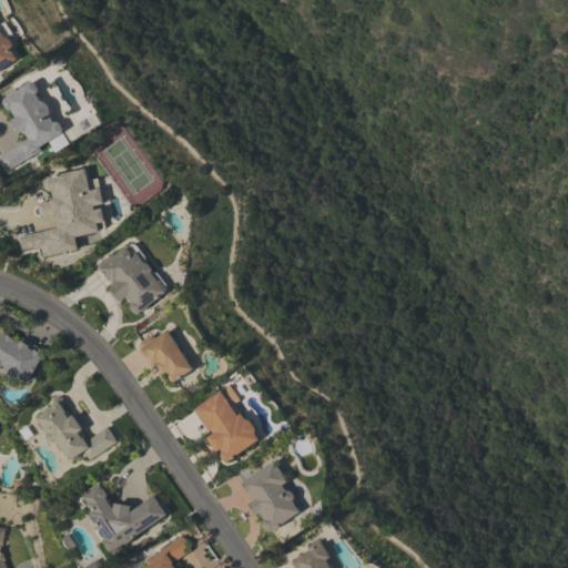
[(0,24),(4,21),(12,32),(6,37),(9,38),(13,43),(12,49),(18,58),(0,69),(0,24)]
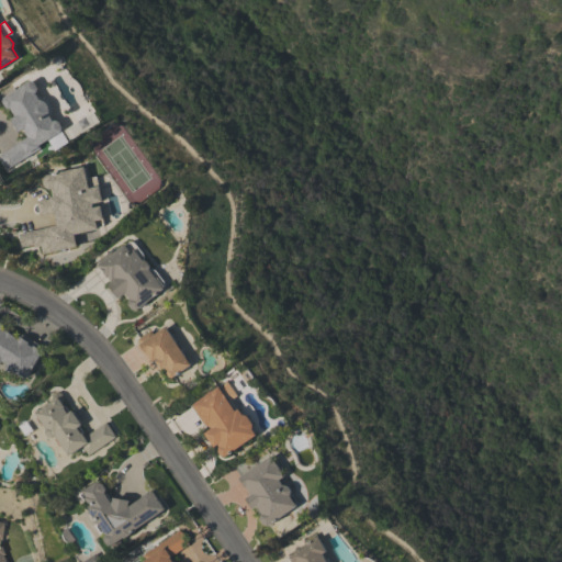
[(40,145),(41,148),(8,169),(0,156),(0,154),(29,136),(24,130),(20,132),(11,119),(15,116),(11,108),(10,109),(7,108),(2,101),(3,98),(31,80),(35,81),(38,88),(37,91),(41,96),(43,96),(46,98),(49,100),(51,102),(53,104),(53,108),(54,111),(53,114),(53,115),(56,120),(59,121),(64,126),(63,131),(40,145)]
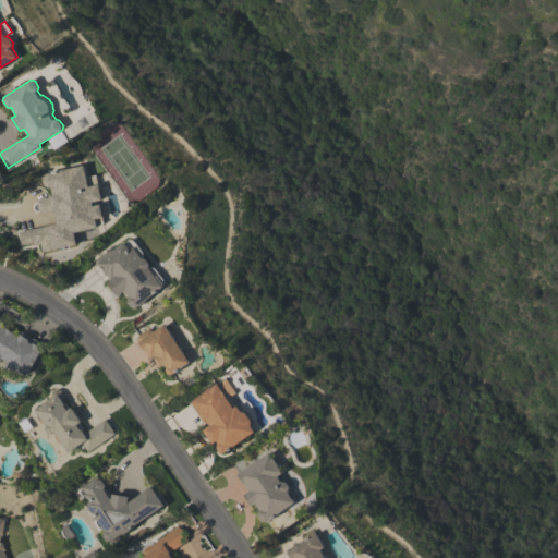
[(87,182),(93,181),(95,192),(89,193),(98,227),(74,232),(77,244),(43,252),(40,244),(34,245),(34,243),(22,245),(19,231),(57,222),(55,211),(53,211),(52,210),(40,213),(37,199),(49,197),(49,195),(53,194),(52,186),(48,187),(41,184),(41,178),(45,173),(84,165),(87,182)]
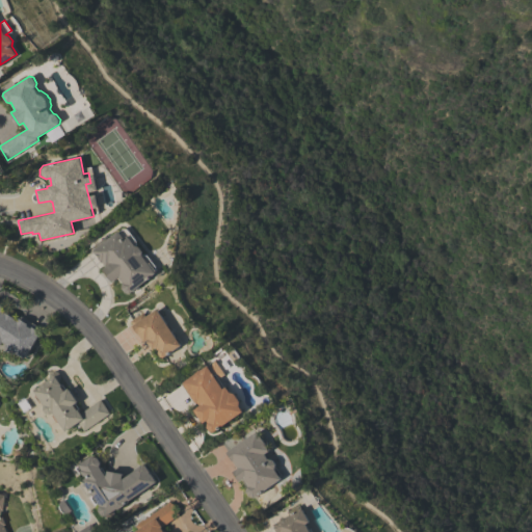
[(126,292),(122,288),(123,284),(124,284),(118,277),(112,282),(103,269),(106,266),(94,249),(91,246),(105,237),(107,239),(117,231),(118,232),(122,229),(124,229),(126,229),(127,230),(136,240),(136,242),(136,244),(136,245),(135,245),(135,246),(139,246),(142,251),(142,253),(144,254),(145,255),(148,255),(156,267),(156,268),(156,271),(155,271),(156,272),(130,293),(126,292)]
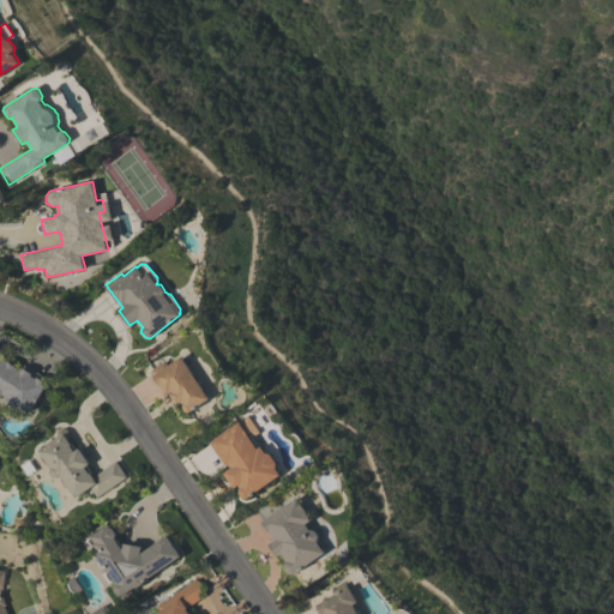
[(29,413),(17,405),(16,409),(6,402),(8,398),(4,395),(1,398),(0,397),(0,351),(5,355),(2,359),(20,369),(22,367),(32,373),(31,375),(36,379),(37,377),(47,383),(29,413)]
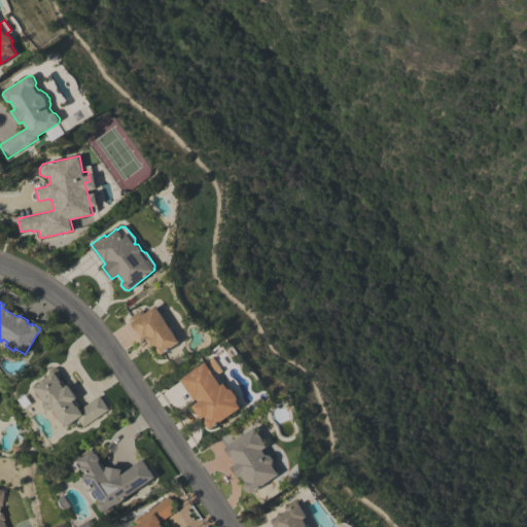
[(175,334),(176,332),(179,338),(178,339),(180,342),(163,353),(160,353),(157,350),(157,347),(155,344),(151,346),(146,339),(148,337),(147,336),(143,339),(137,330),(131,322),(132,322),(129,318),(142,310),(144,313),(155,306),(175,334)]
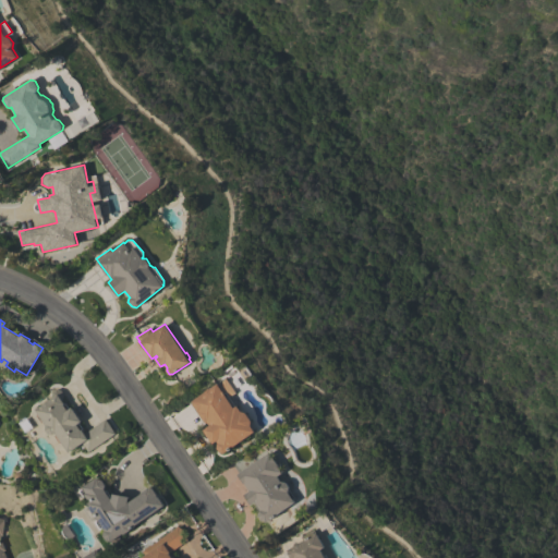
[(234,408),(238,405),(241,411),(246,412),(252,421),(252,426),(255,432),(225,453),(220,452),(217,448),(218,444),(217,440),(213,444),(204,429),(209,425),(208,423),(205,424),(191,403),(193,402),(192,401),(226,378),(231,387),(223,392),(234,408)]
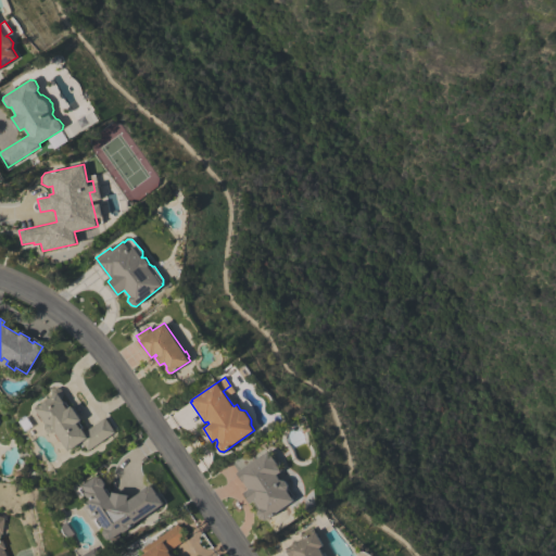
[(43,419),(41,421),(36,414),(38,413),(35,407),(53,395),(51,394),(52,390),(55,388),(61,389),(63,392),(63,396),(62,400),(64,402),(63,403),(67,408),(72,405),(81,419),(76,422),(80,429),(81,428),(84,432),(105,417),(115,431),(88,450),(81,441),(68,451),(61,440),(59,442),(54,434),(57,433),(54,431),(52,432),(48,432),(45,428),(46,424),(43,419)]
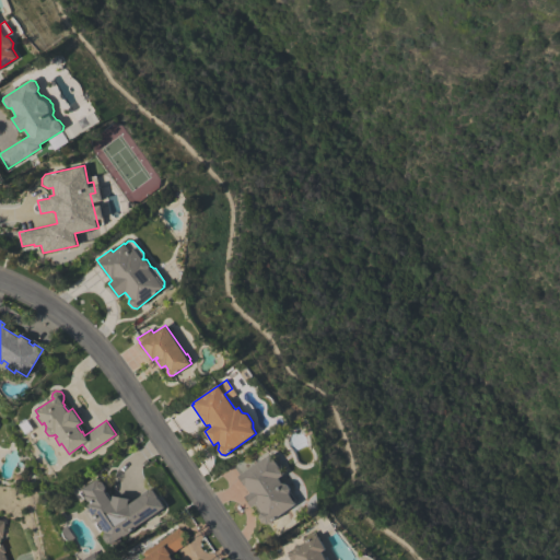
[(263,523),(259,517),(259,512),(261,512),(256,504),(252,506),(245,497),(251,492),(245,485),(245,486),(238,476),(270,454),(284,475),(279,478),(282,483),(288,483),(291,488),(290,493),(289,493),(296,504),(268,524),(263,523)]
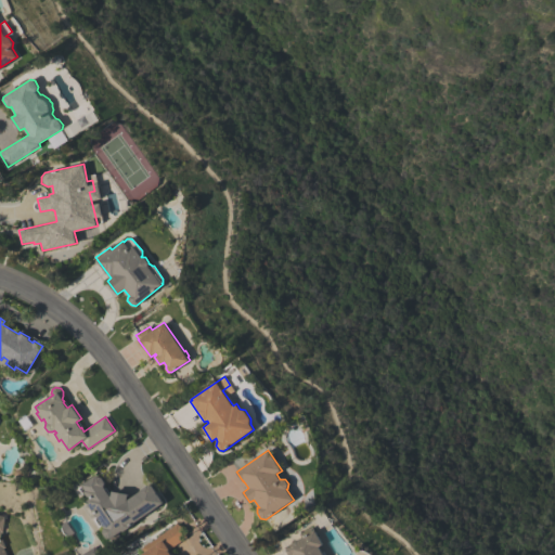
[(95,514),(90,518),(81,505),(87,502),(86,501),(89,499),(86,493),(82,495),(78,488),(80,487),(79,485),(82,481),(84,483),(95,475),(97,476),(101,477),(104,482),(103,487),(110,495),(111,495),(112,491),(128,493),(127,499),(128,499),(140,491),(139,490),(147,485),(147,486),(151,483),(163,503),(129,526),(129,527),(123,531),(121,531),(111,539),(106,538),(103,532),(104,527),(102,525),(100,527),(94,518),(97,517),(95,514)]
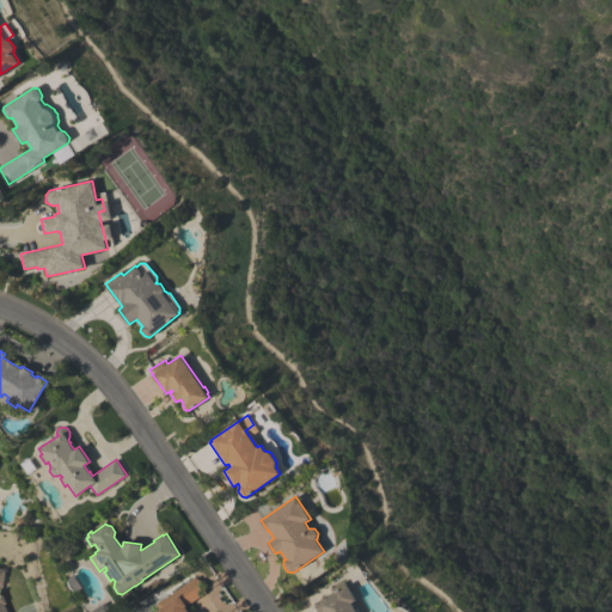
[(153,611),(159,609),(155,604),(196,576),(207,592),(184,607),(188,611),(153,611)]
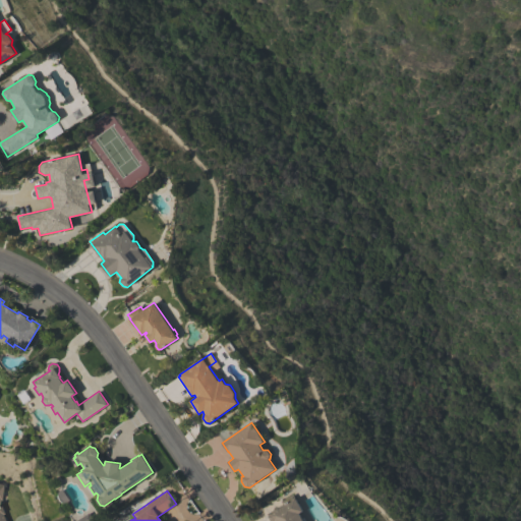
[(280,502),(293,494),(303,511),(299,513),(302,519),(304,518),(306,520),(271,520),(269,516),(270,516),(268,514),(274,510),(275,508),(278,506),(280,507),(282,505),(280,502)]
